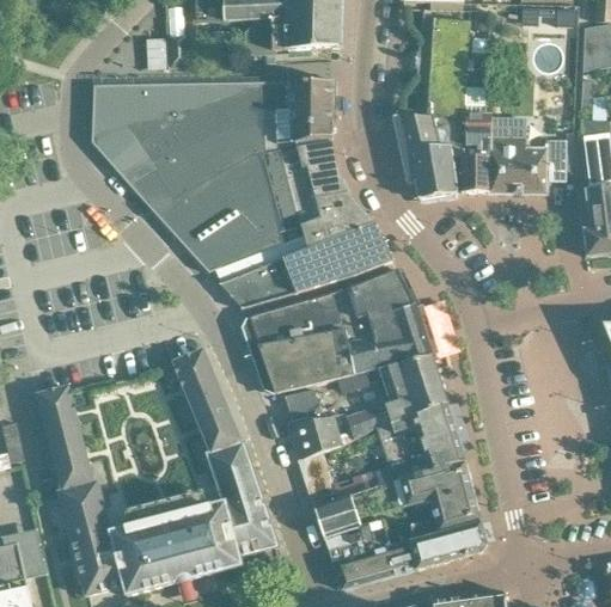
[(341,47),(341,0),(193,0),(194,22),(222,19),(222,22),(251,20),(251,24),(245,30),(246,48),(254,54),(274,53),(274,50),(341,47)]
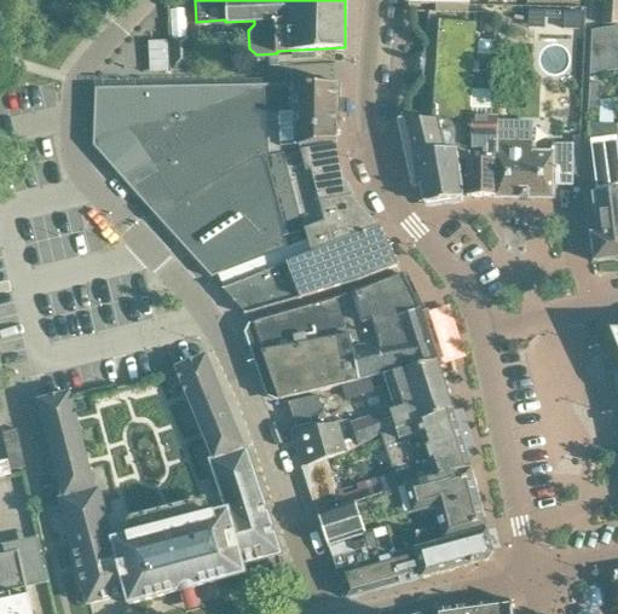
[(602,0),(601,21),(617,22),(617,0),(602,0)]
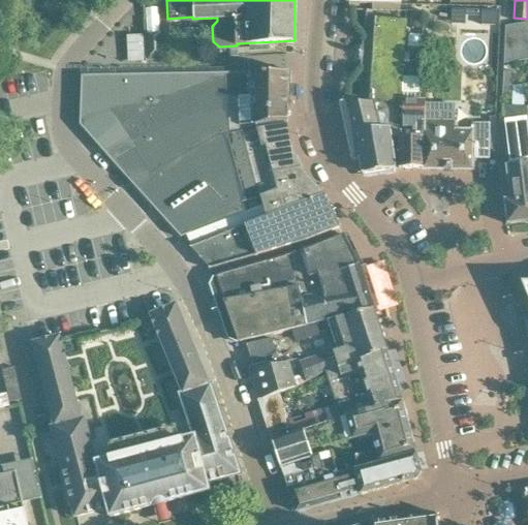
[(480,6),(480,20),(494,21),(494,6),(480,6)]
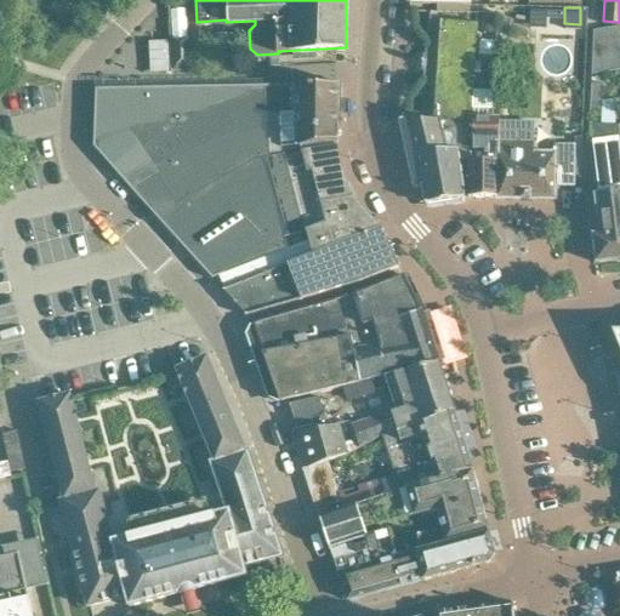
[(473,147),(471,115),(468,115),(476,21),(428,16),(422,112),(421,117),(399,117),(414,184),(420,183),(424,201),(464,194),(458,158),(467,158),(473,158),(473,147)]
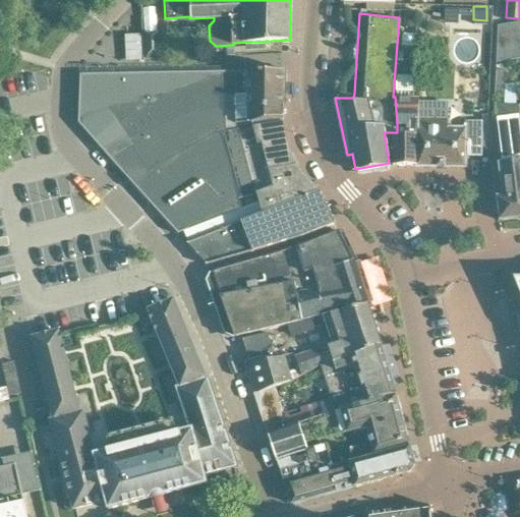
[(496,38),(519,33),(519,18),(497,22),(496,38)]
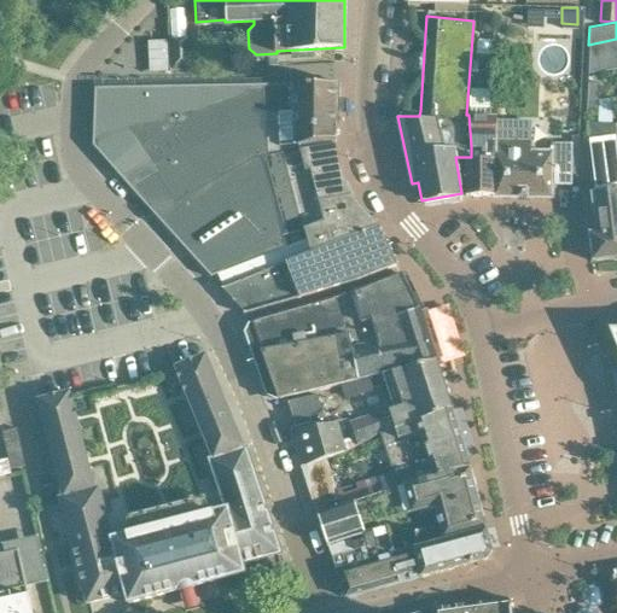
[(169,68),(192,66),(191,35),(168,36),(169,68)]
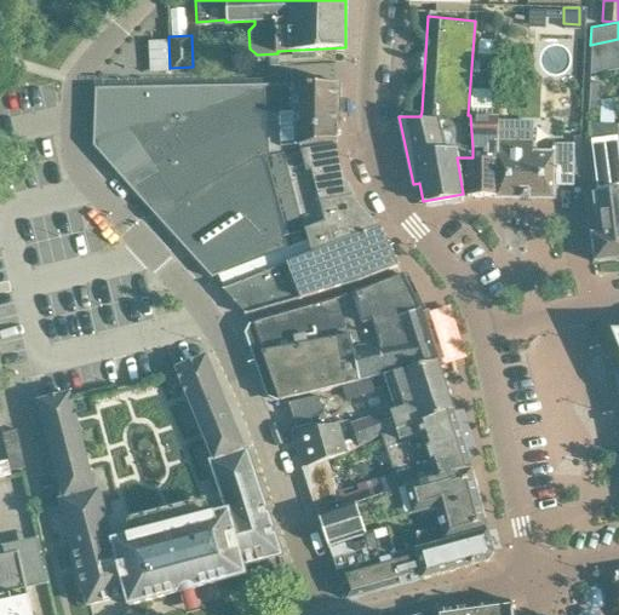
[(590,59),(618,53),(618,39),(590,45),(590,59)]
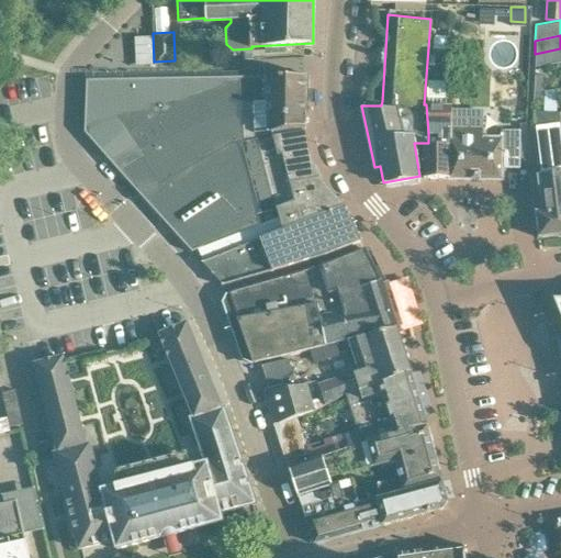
[(560,48),(535,54),(534,65),(560,59),(560,48)]
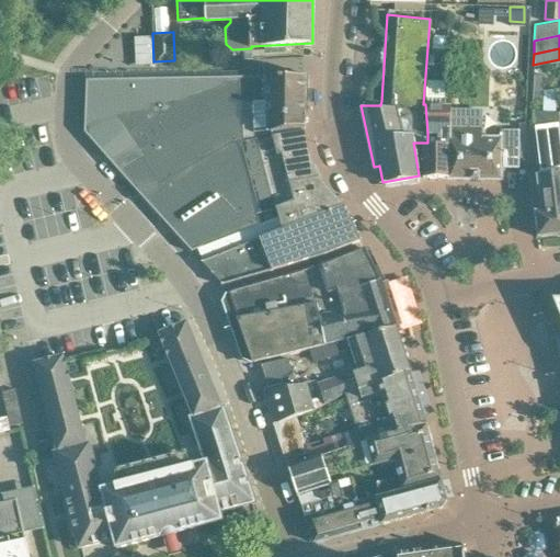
[(532,89),(543,89),(544,74),(533,72),(532,89)]
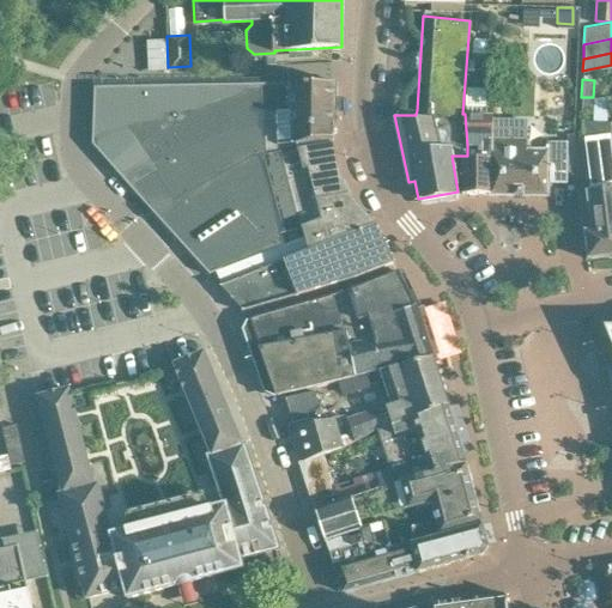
[(332,141),(331,137),(333,137),(333,80),(260,81),(165,83),(94,84),(91,141),(115,169),(208,273),(283,243),(259,153),(272,152),(272,150),(332,141)]
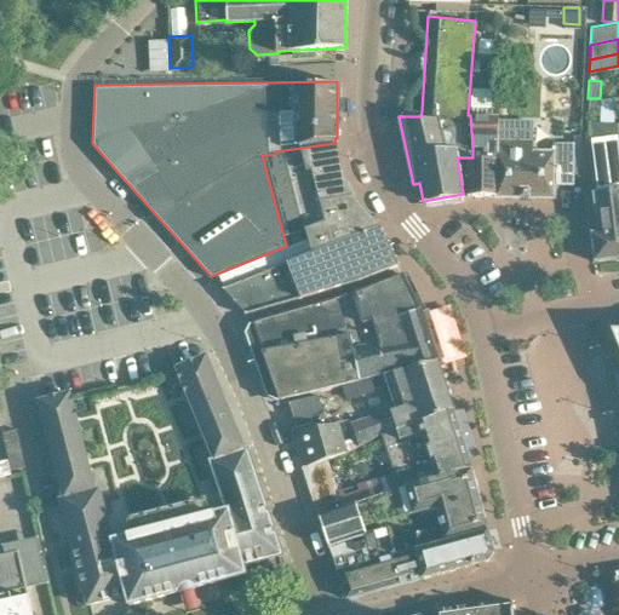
[(599,114),(600,98),(588,98),(588,113),(599,114)]
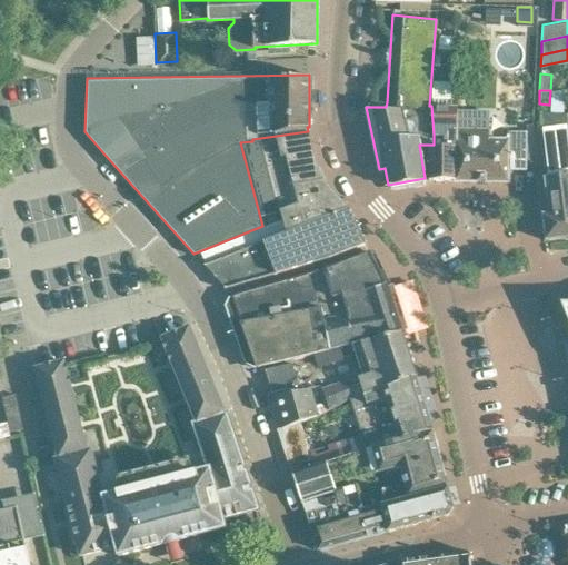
[(456,129),(456,106),(431,106),(434,135),(434,145),(428,145),(428,179),(455,179),(456,129)]
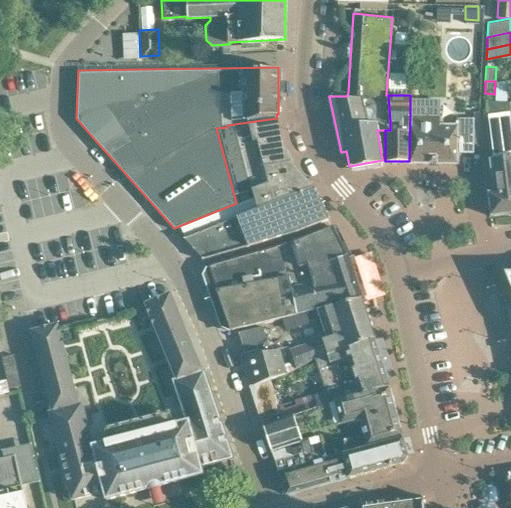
[(410,116),(409,161),(456,161),(456,151),(473,151),(473,116),(455,116),(455,124),(438,124),(438,98),(411,97),(411,95),(410,95),(410,116)]
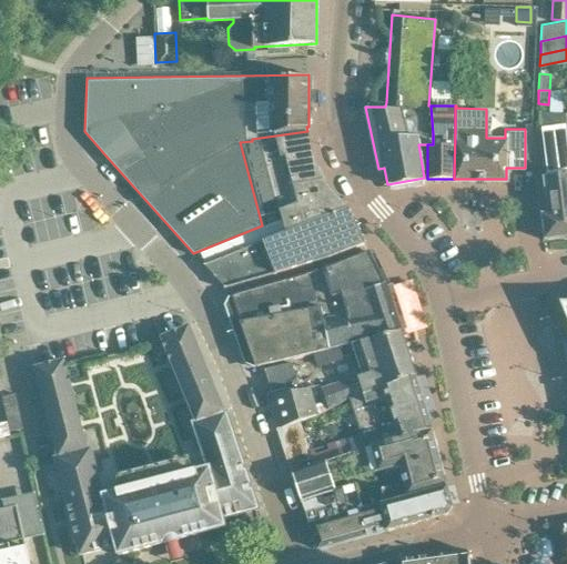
[(566,111),(538,110),(537,126),(566,127),(566,111)]
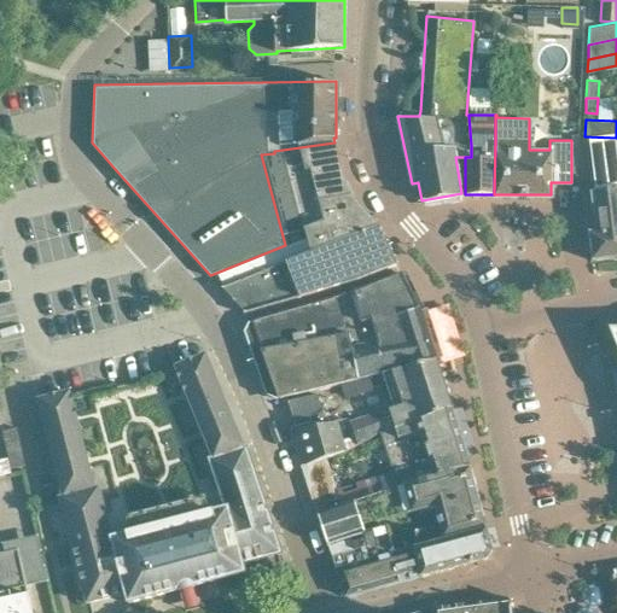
[(603,187),(582,191),(592,258),(616,254),(616,156),(615,139),(598,141),(603,187)]
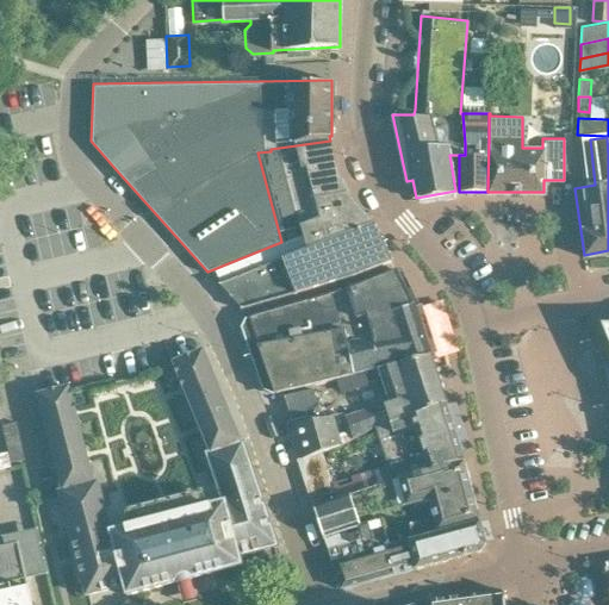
[(306,245),(373,222),(373,220),(367,214),(366,216),(356,204),(347,191),(339,176),(334,161),(331,145),(331,141),(330,141),(271,149),(271,151),(285,205),(296,203),(306,245)]
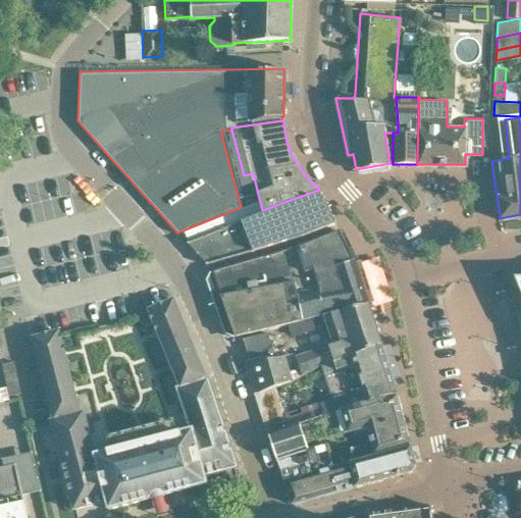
[(310,232),(334,222),(319,190),(262,210),(242,218),(208,234),(187,242),(206,263),(310,232)]
